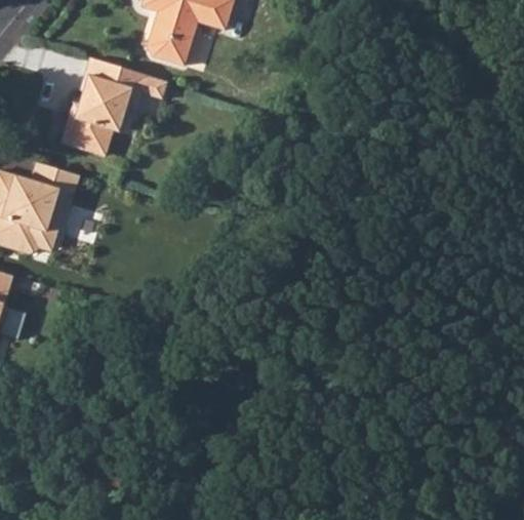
[(144,0),(143,4),(158,8),(148,43),(153,53),(184,63),(198,17),(225,26),(232,0),(144,0)]
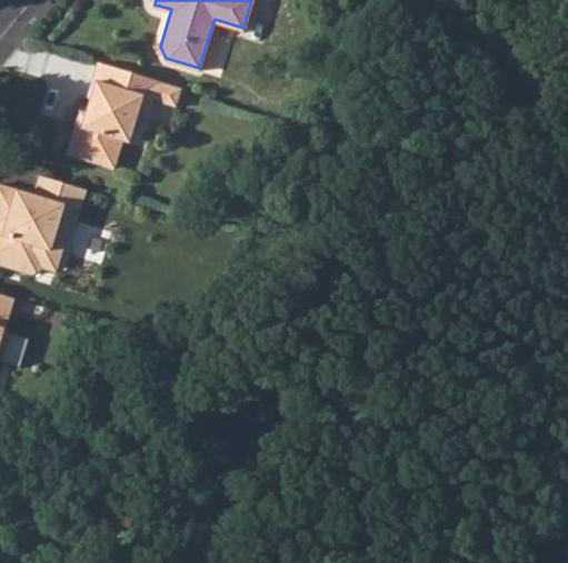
[(160,81),(98,62),(87,97),(92,98),(83,124),(76,122),(66,153),(113,168),(123,138),(130,140),(139,114),(149,117),(155,99),(160,81)]
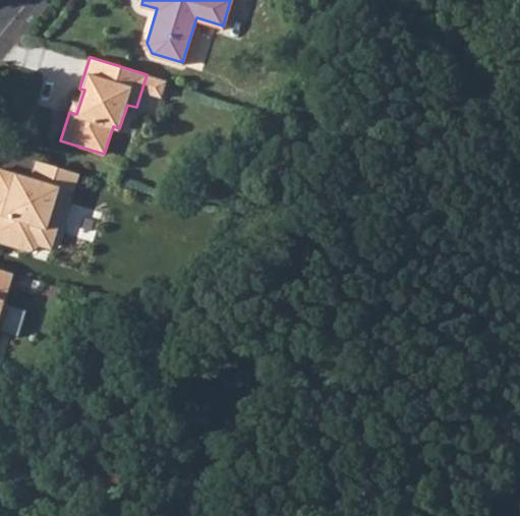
[(147,74),(141,91),(161,97),(166,80),(147,74)]
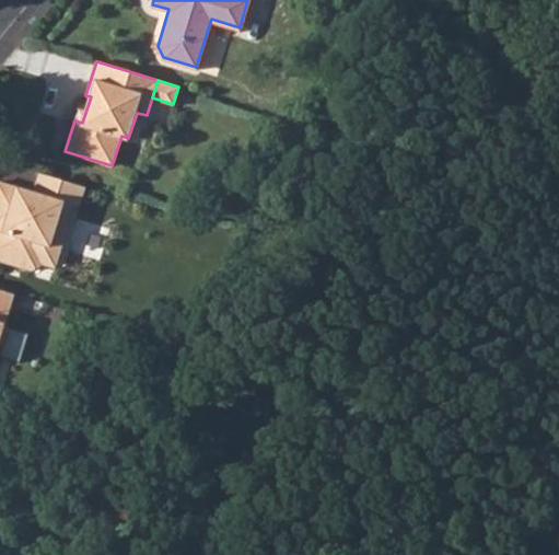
[(77,184),(37,172),(32,191),(0,181),(0,259),(30,269),(38,263),(43,263),(49,239),(60,241),(67,222),(65,222),(51,218),(55,206),(68,209),(71,203),(77,184)]
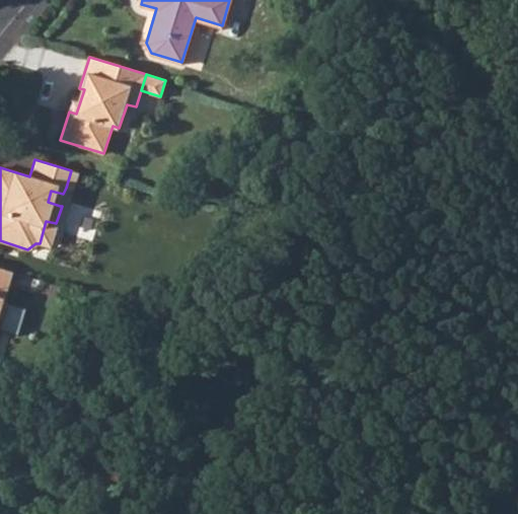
[(71,170),(66,188),(72,189),(77,171),(71,170)]
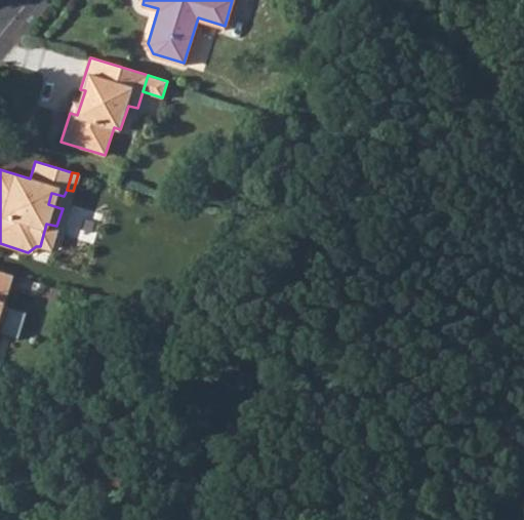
[(48,204),(61,208),(64,196),(51,193),(48,204)]
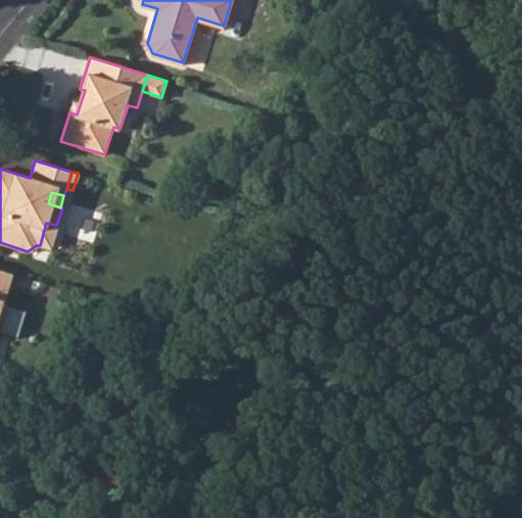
[(46,223),(40,245),(49,248),(56,225),(46,223)]
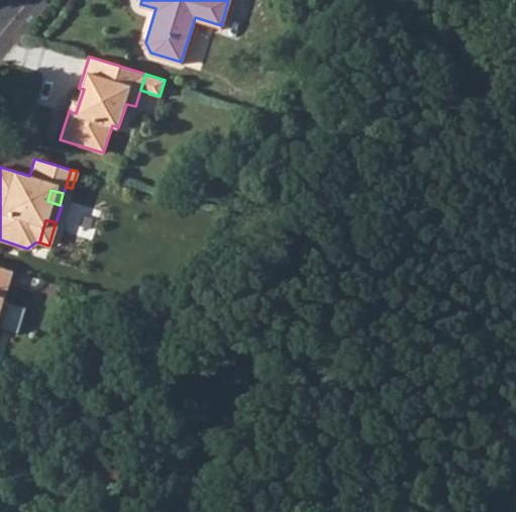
[(14,271),(0,266),(0,318),(4,316),(8,305),(4,300),(14,271)]
